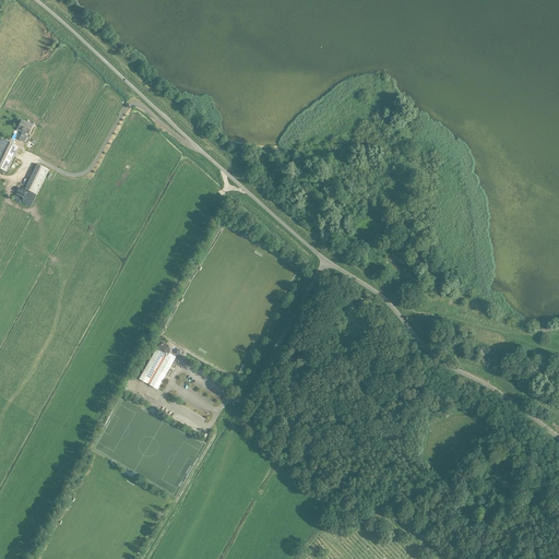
[(28,123),(21,120),(16,130),(20,131),(21,130),(23,131),(20,137),(23,138),(25,132),(28,133),(33,125),(28,122),(28,123)]
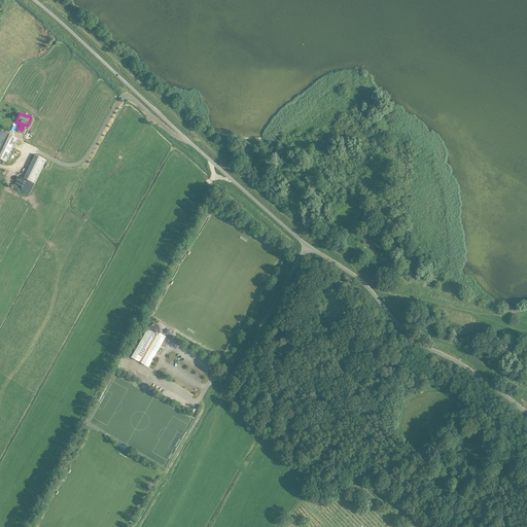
[(18,139),(0,131),(0,160),(6,163),(18,139)]
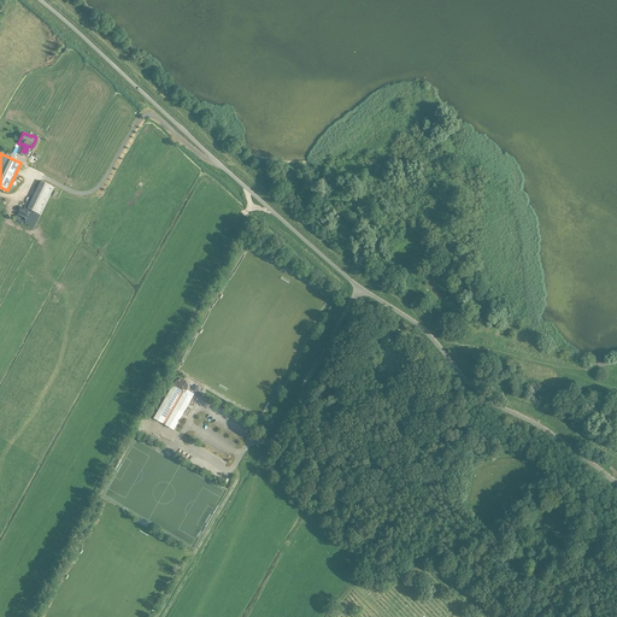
[(25,207),(39,215),(53,188),(39,181),(25,207)]
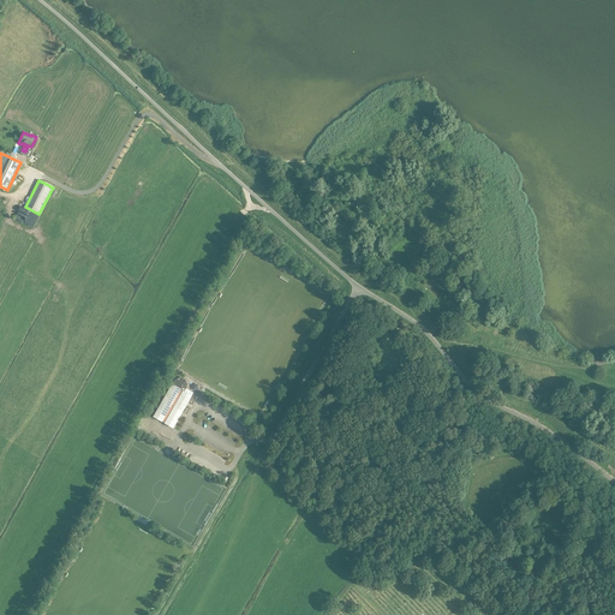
[(154,417),(173,429),(192,396),(185,392),(186,388),(187,387),(187,386),(187,384),(187,383),(186,383),(186,382),(186,381),(185,381),(185,380),(184,380),(183,378),(181,378),(180,378),(179,378),(178,378),(177,380),(175,380),(175,381),(174,381),(173,384),(172,384),(154,417)]
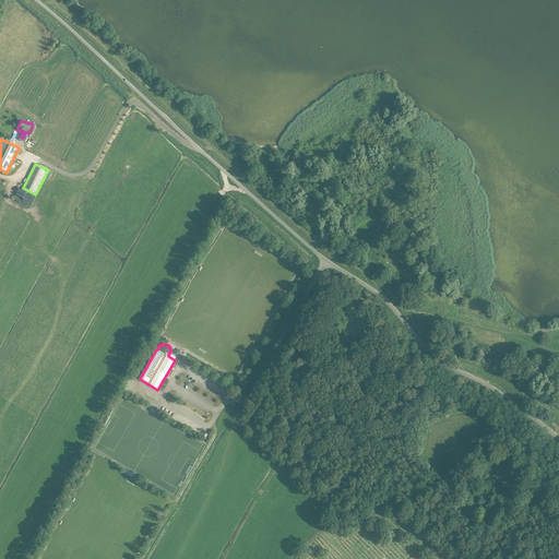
[(127,392),(135,377),(132,375),(122,391),(127,392)]
